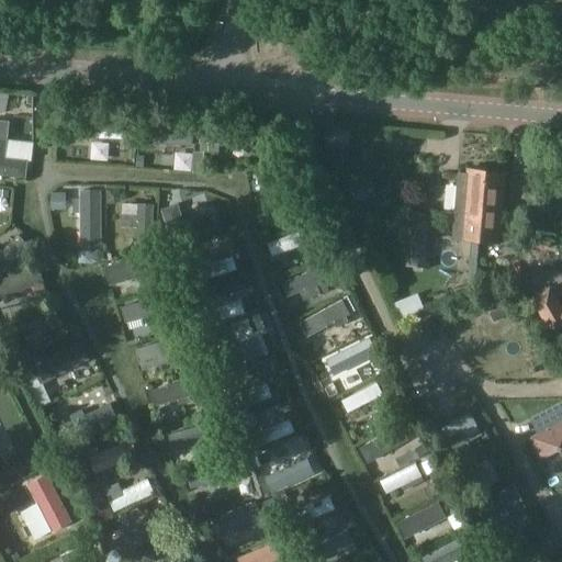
[(78,117),(77,137),(122,139),(123,120),(78,117)]
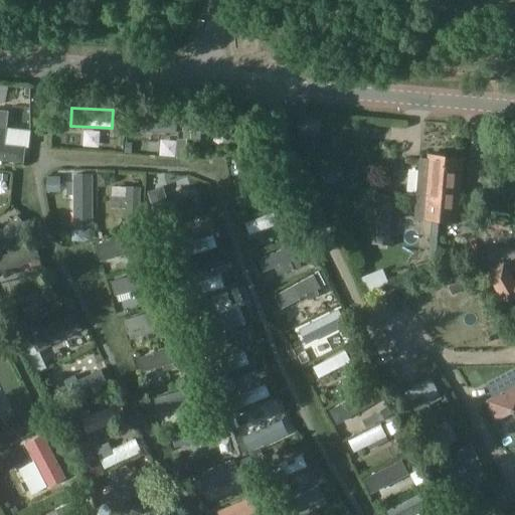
[(0,111),(0,162),(23,165),(25,148),(4,146),(8,112),(0,111)]
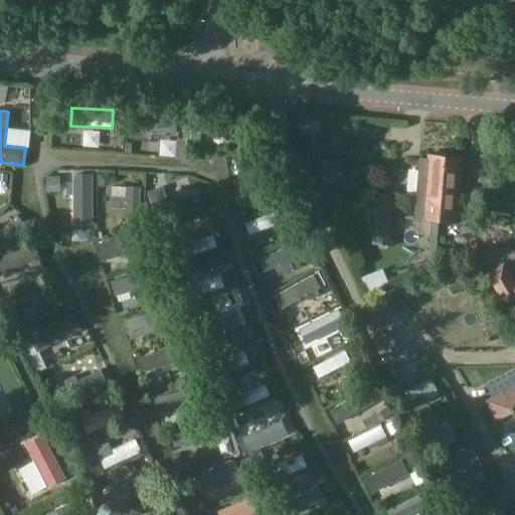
[(201,139),(201,130),(229,131),(230,116),(182,113),(181,129),(190,130),(190,138),(201,139)]
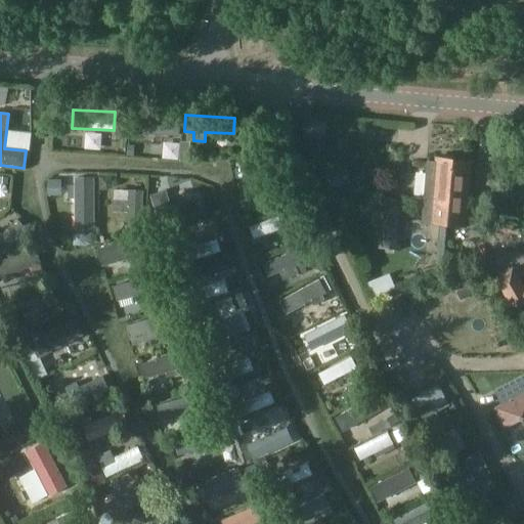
[(176,118),(133,116),(132,133),(175,135),(176,118)]
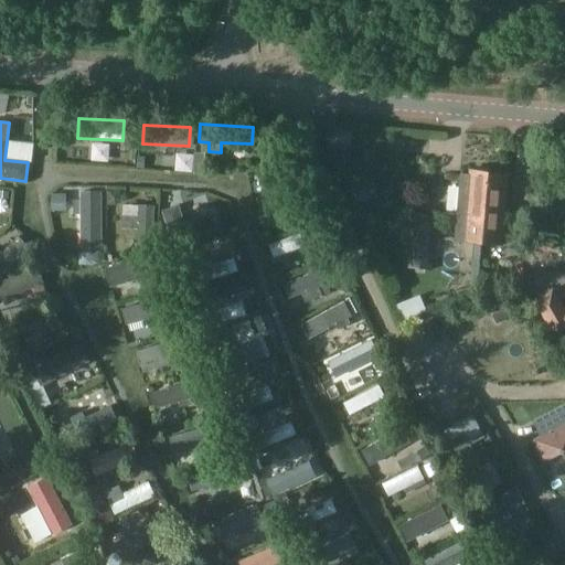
[(460,170),(455,241),(481,243),(488,172),(469,170),(460,170)]
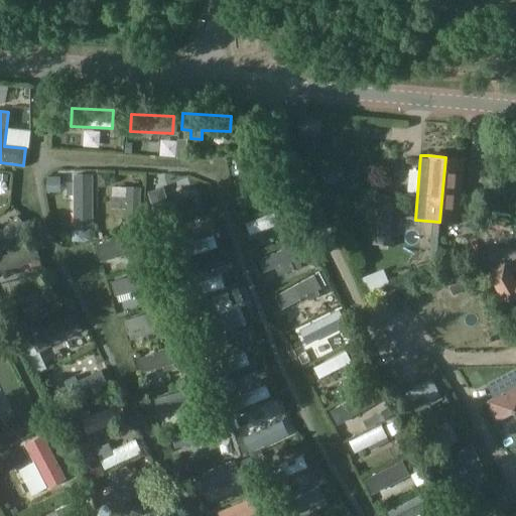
[(251,156),(241,160),(250,184),(242,187),(245,198),(246,201),(264,194),(263,191),(260,181),(251,156)]
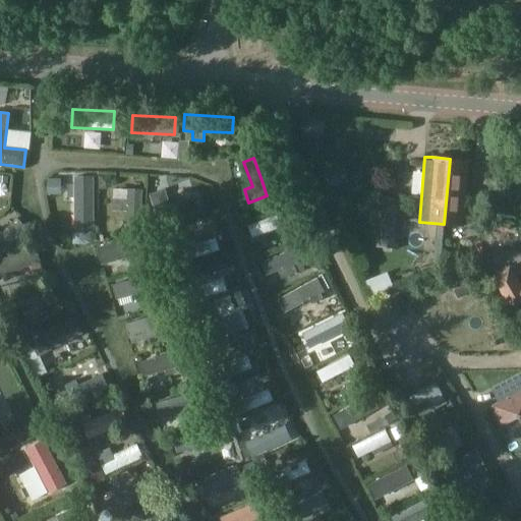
[(450,159),(444,224),(461,225),(467,160),(450,159)]
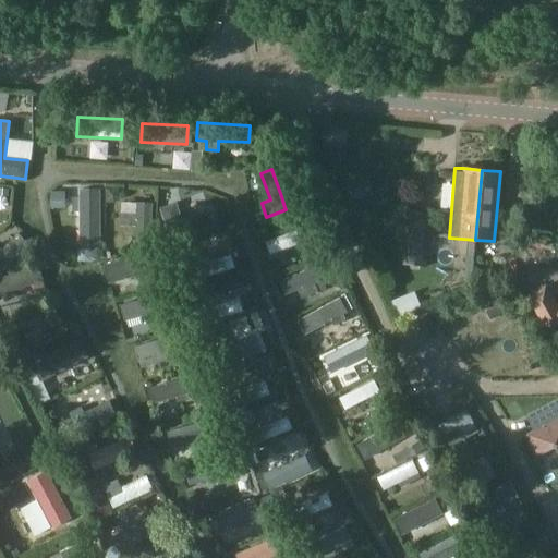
[(344,190),(349,203),(363,198),(358,184),(344,190)]
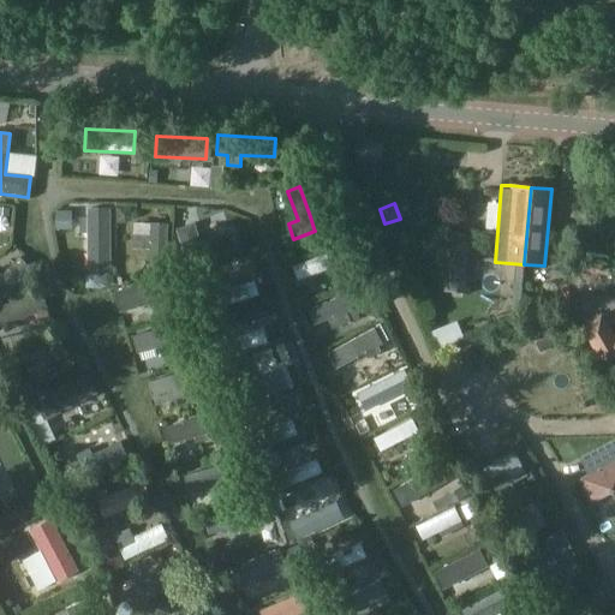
[(79,220),(79,234),(87,234),(87,269),(109,269),(109,209),(87,209),(87,219),(87,220),(79,220)]
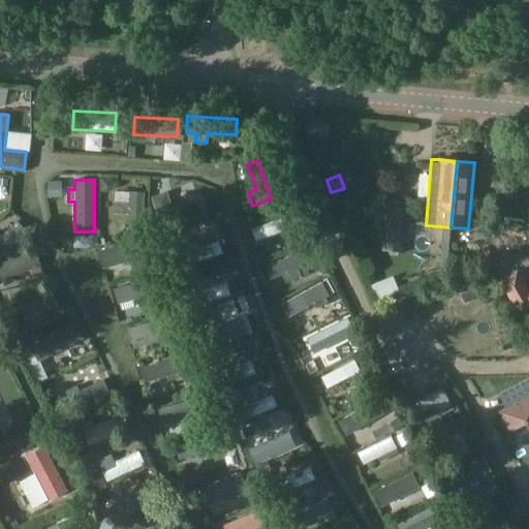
[(115,204),(114,215),(129,215),(128,231),(142,232),(144,194),(129,193),(129,204),(115,204)]
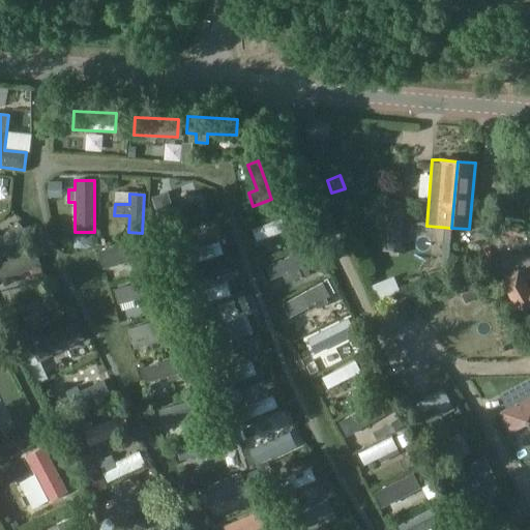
[(167,194),(151,199),(163,229),(202,215),(197,201),(172,209),(167,194)]
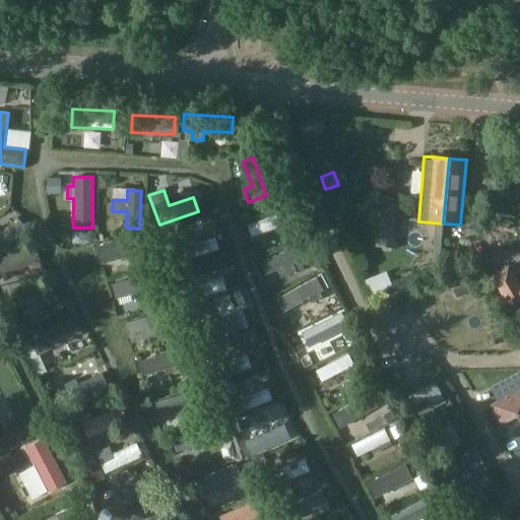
[(375,247),(395,248),(397,221),(400,221),(401,216),(403,216),(403,211),(398,210),(399,198),(379,197),(375,247)]
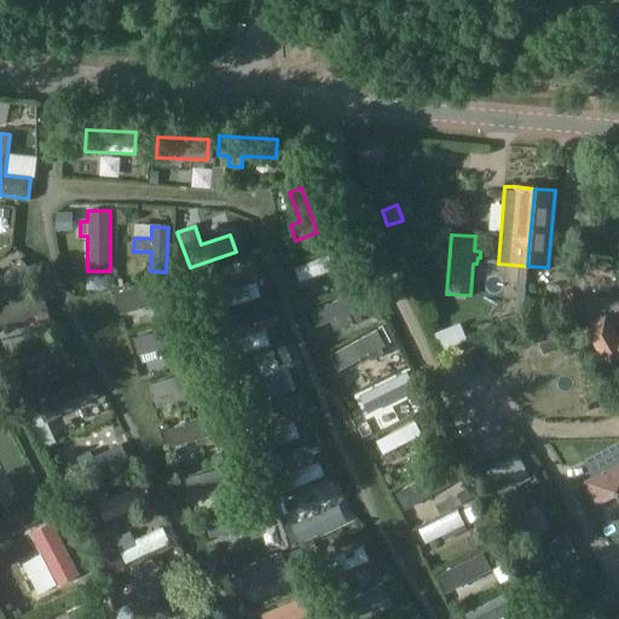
[(291,268),(298,284),(340,267),(334,253),(291,268)]
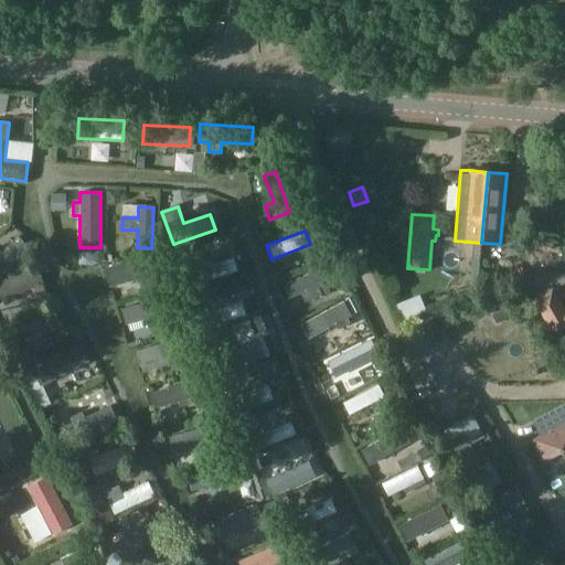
[(0,252),(0,276),(28,248),(17,237),(1,254),(0,252)]
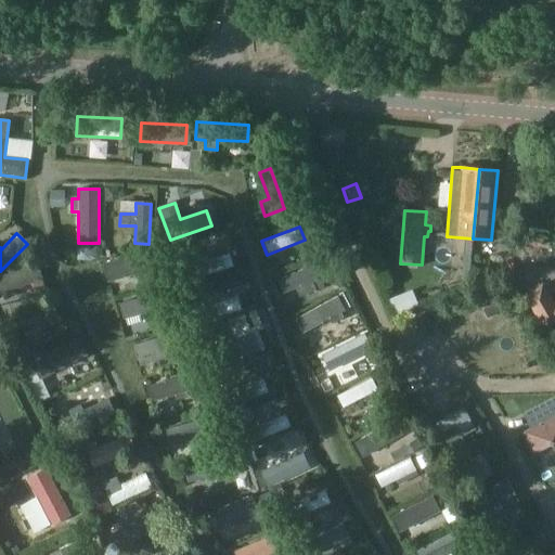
[(263,257),(269,270),(304,256),(298,243),(263,257)]
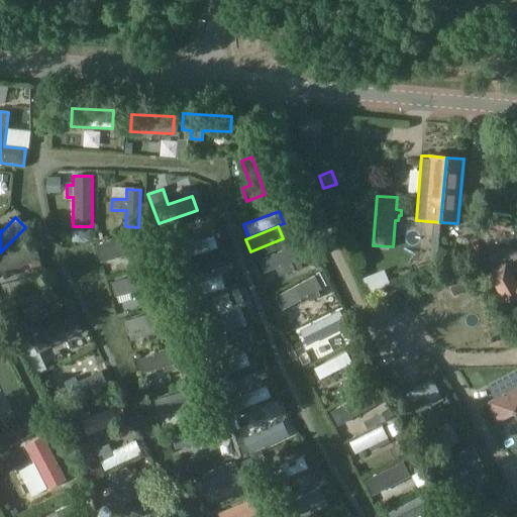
[(184,243),(179,245),(183,259),(217,246),(212,233),(193,240),(191,234),(183,237),(184,243)]
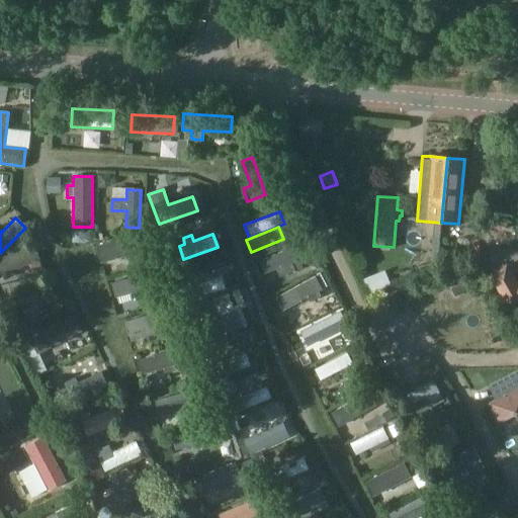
[(97,247),(102,265),(142,254),(137,236),(97,247)]
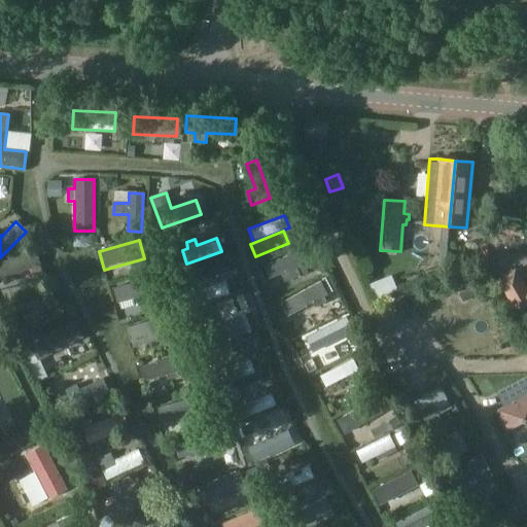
[(447,245),(440,244),(436,272),(445,272),(447,245)]
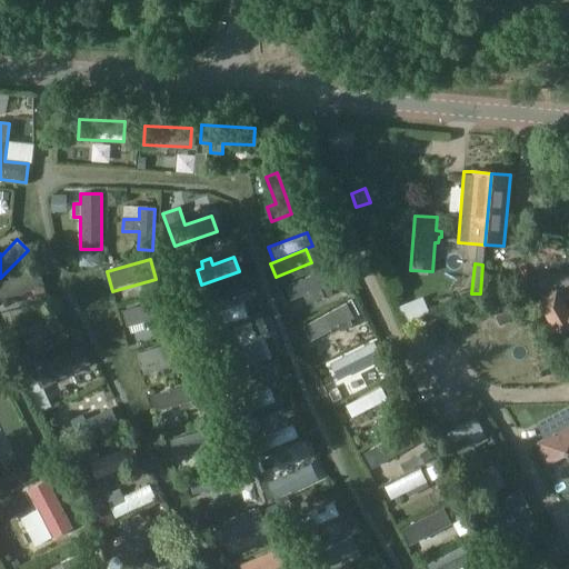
[(35,270),(0,286),(0,297),(5,307),(5,308),(25,298),(30,310),(50,301),(43,288),(35,270)]
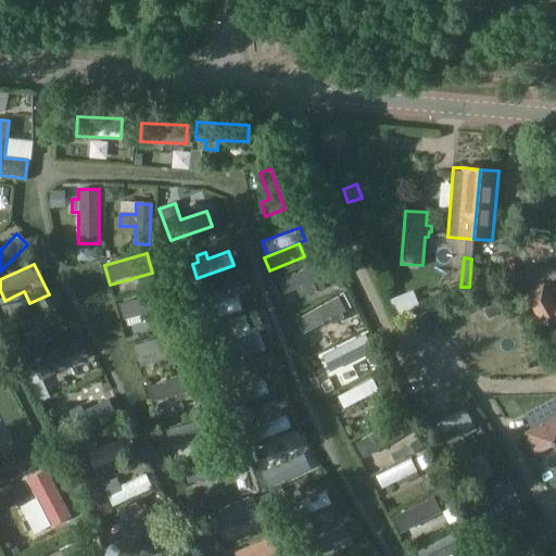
[(317,267),(279,282),(285,295),(323,280),(317,267)]
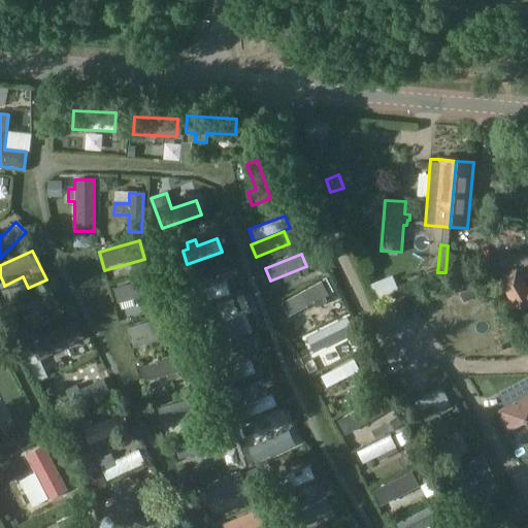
[(188,268),(184,257),(171,261),(175,272),(188,268)]
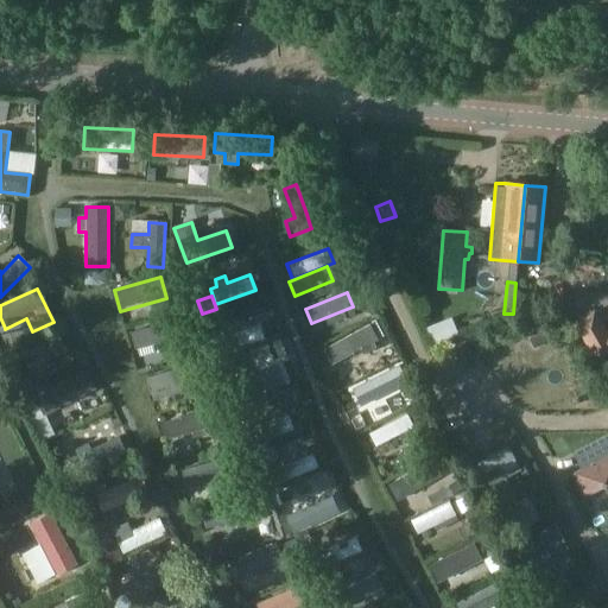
[(222,303),(226,317),(254,311),(252,297),(222,303)]
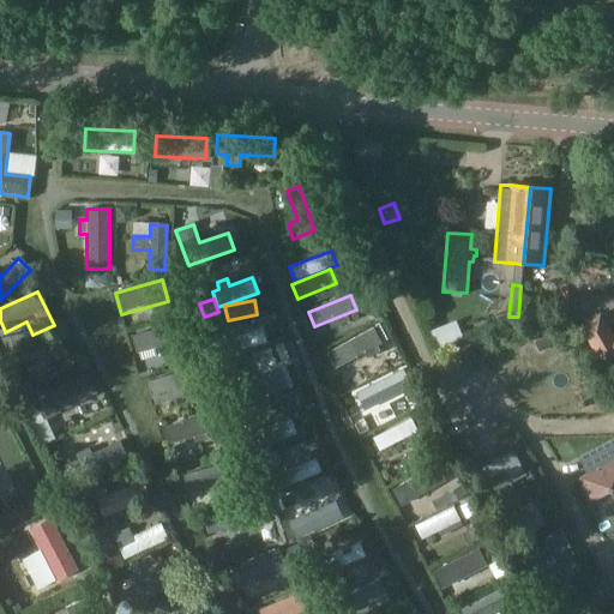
[(600,313),(577,326),(602,371),(613,362),(613,333),(613,336),(600,313)]
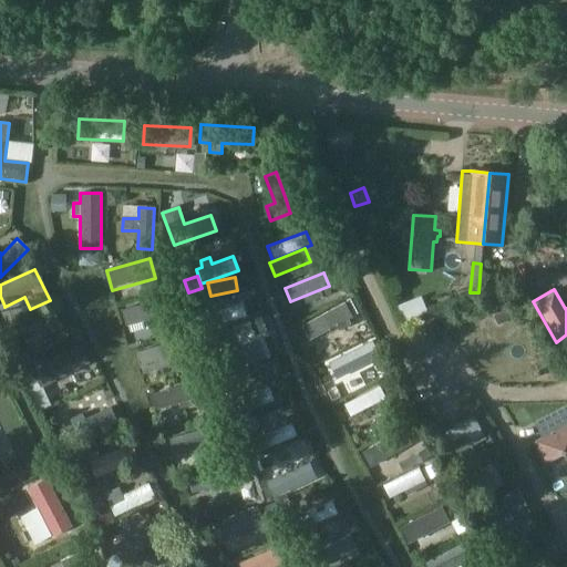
[(168,315),(164,298),(121,310),(126,328),(168,315)]
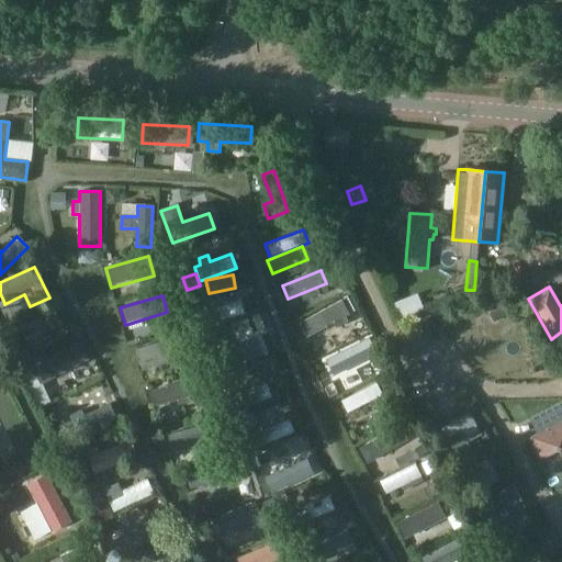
[(418,295),(392,305),(398,322),(425,312),(418,295)]
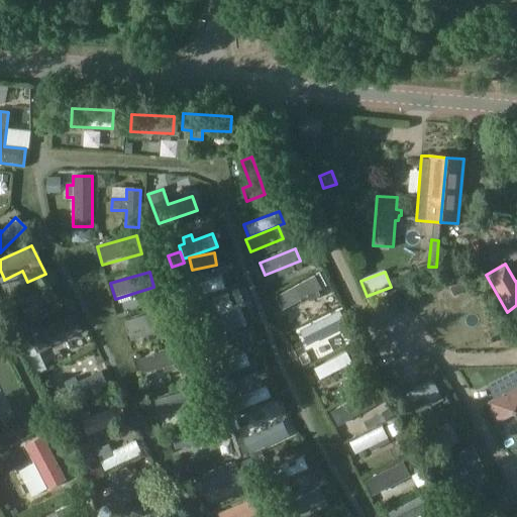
[(189,285),(194,298),(224,289),(219,276),(189,285)]
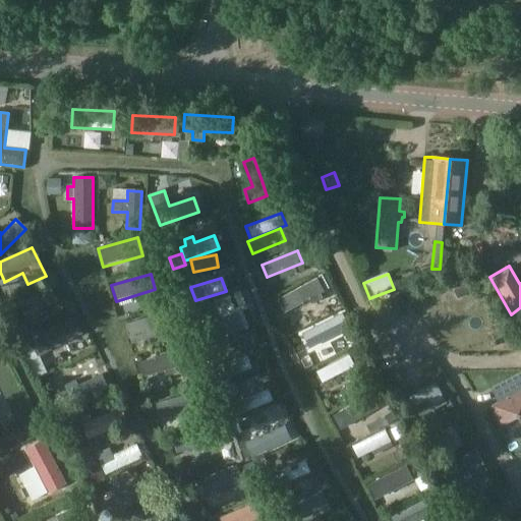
[(316,280),(279,300),(285,313),(309,300),(312,304),(321,299),(319,295),(323,293),(316,280)]
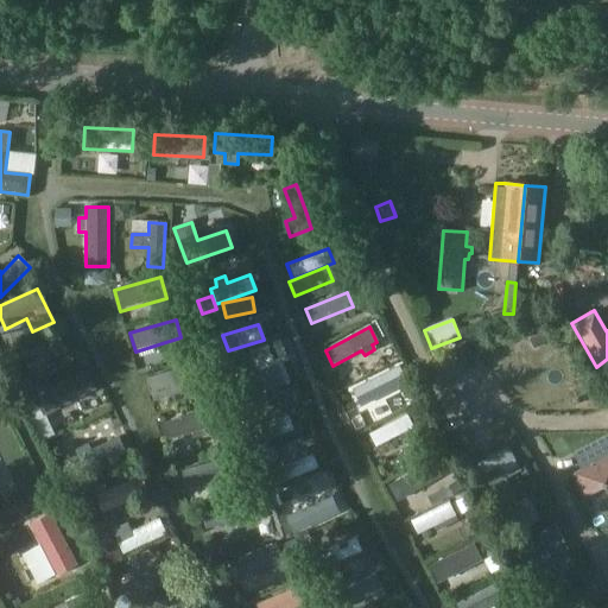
[(58,336),(19,355),(27,372),(37,367),(39,374),(49,369),(45,363),(67,353),(58,336)]
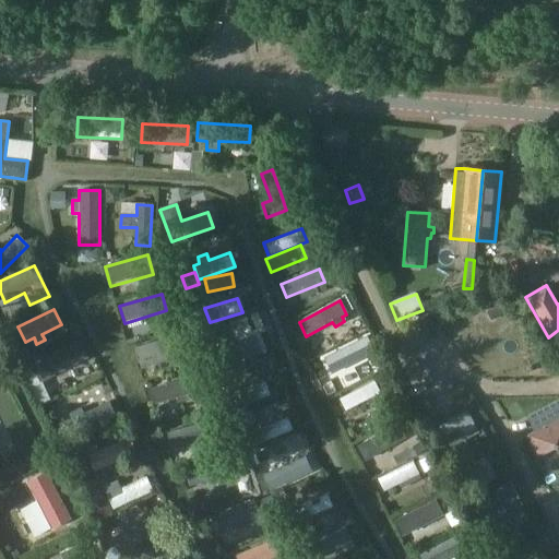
[(261,351),(256,335),(212,352),(217,366),(261,351)]
